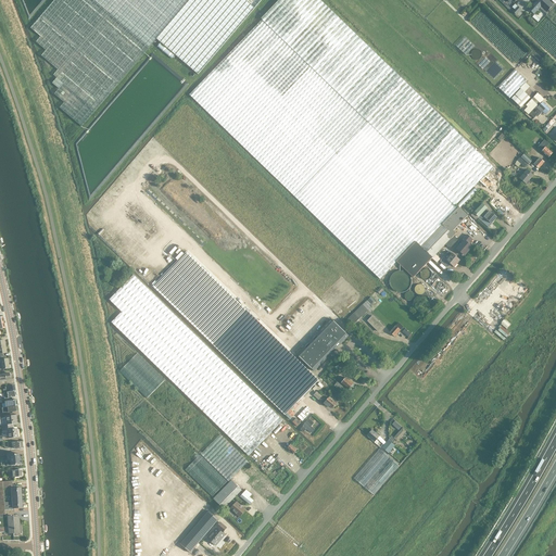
[(190,0),(54,0),(30,28),(40,37),(36,42),(46,51),(41,55),(58,70),(53,75),(57,78),(52,84),(59,89),(54,95),(64,103),(60,108),(81,127),(156,39),(190,0)]
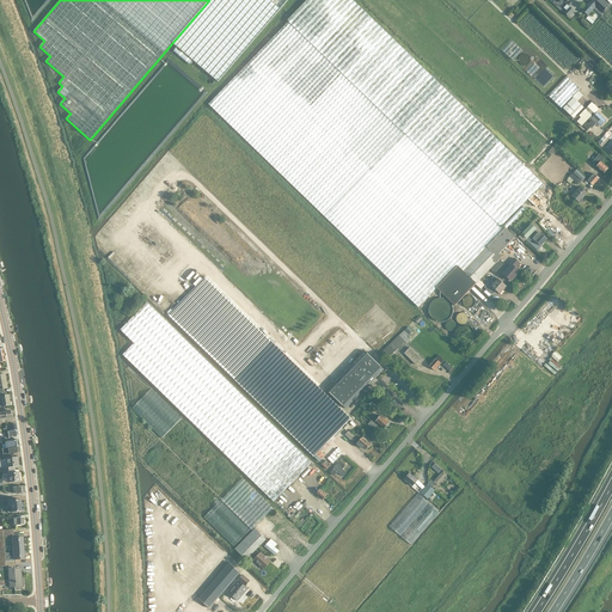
[(209,0),(172,43),(218,83),(288,0),(209,0)]
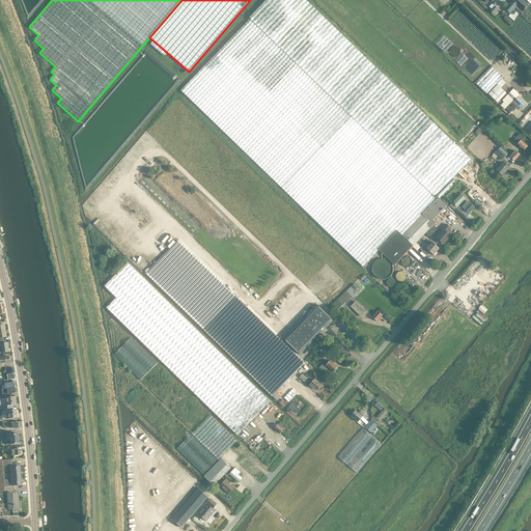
[(471,160),(305,0),(266,0),(249,18),(250,19),(180,90),(252,160),(308,214),(362,267),(379,249),(398,229),(403,233),(437,199),(435,197),(471,160)]
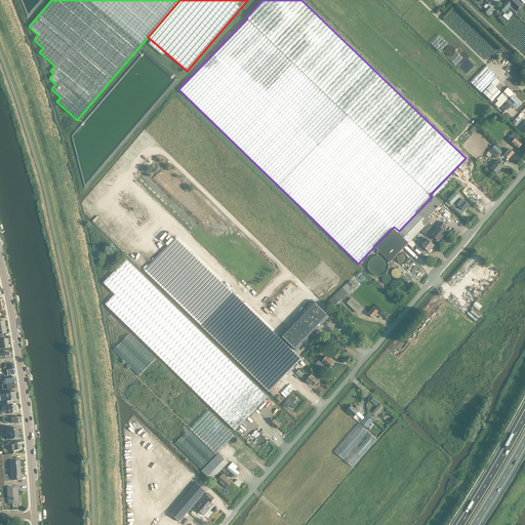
[(503,0),(505,0),(507,2),(499,8),(505,12),(511,6),(516,11),(522,5),(516,0),(503,0)]
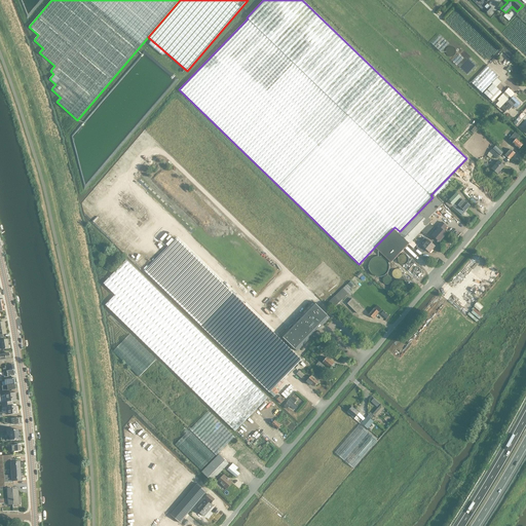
[(455,36),(418,1),(404,16),(441,52),(455,36)]
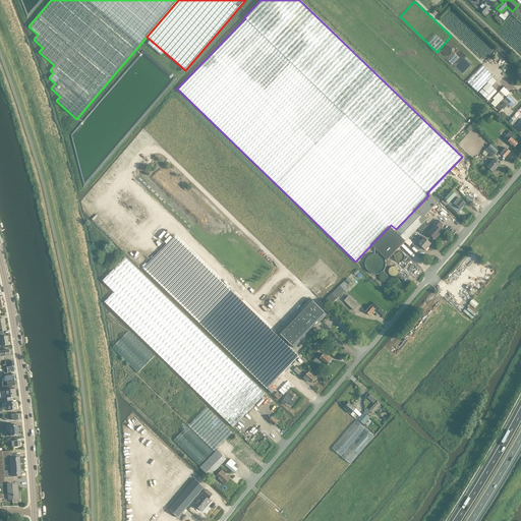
[(494,76),(462,46),(446,62),(478,93),(494,76)]
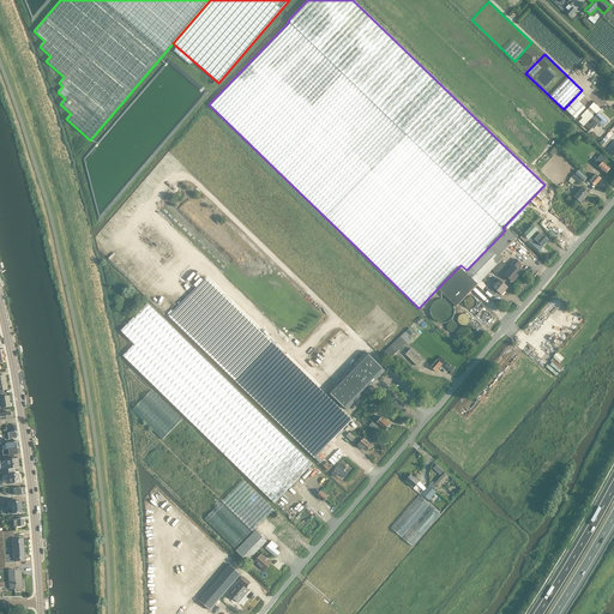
[(572,115),(582,104),(575,98),(565,109),(572,115)]
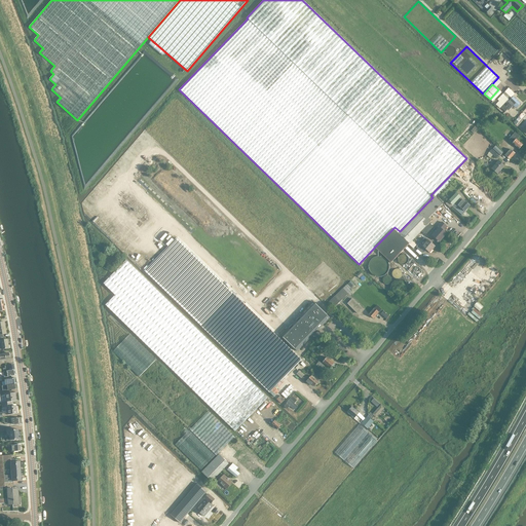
[(515,94),(509,88),(504,92),(511,98),(515,94)]
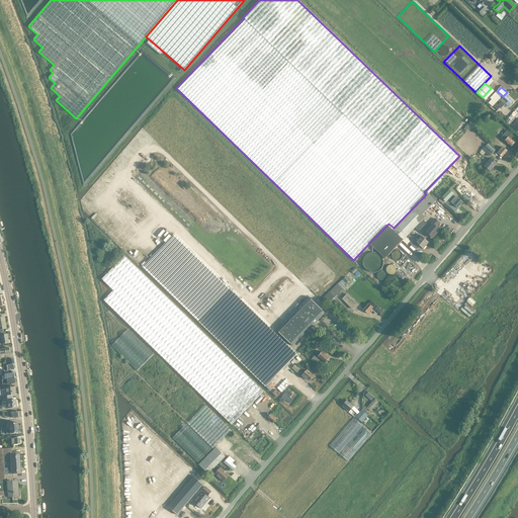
[(498,101),(501,98),(493,90),(485,99),(493,106),(498,100),(498,101)]
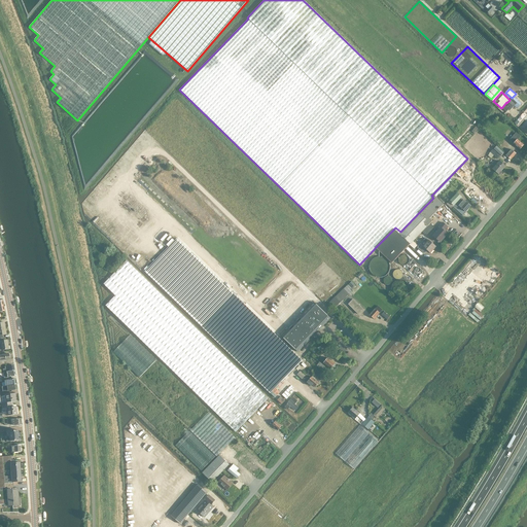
[(518,107),(522,104),(514,97),(511,101),(510,100),(506,103),(507,104),(510,102),(511,103),(506,107),(504,110),(506,112),(513,105),(514,106),(515,105),(518,107)]
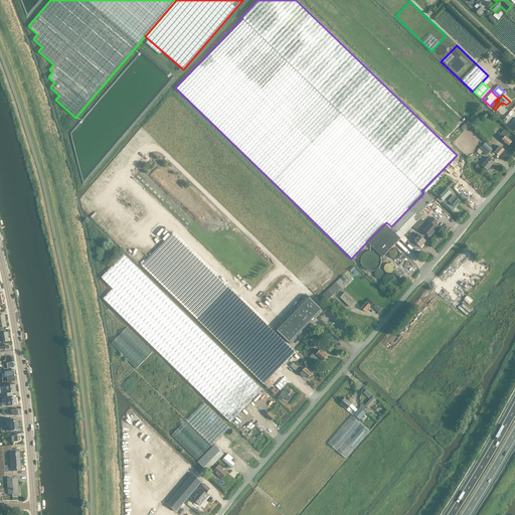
[(512,142),(505,137),(509,133),(507,131),(500,139),(502,140),(502,141),(508,146),(512,142)]
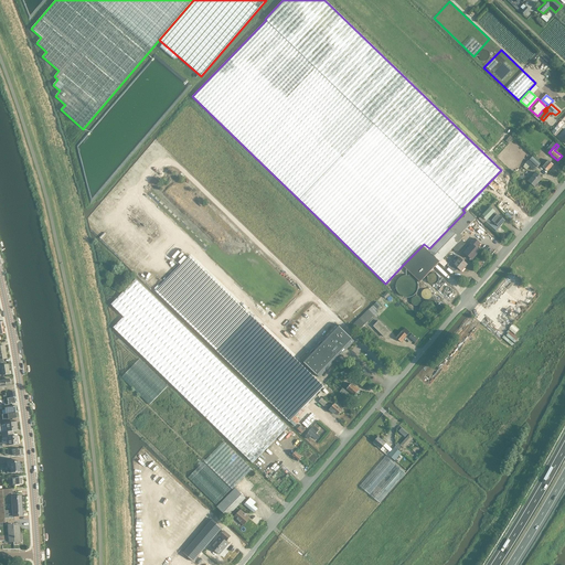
[(542,164),(532,156),(526,163),(534,170),(536,168),(537,169),(542,164)]
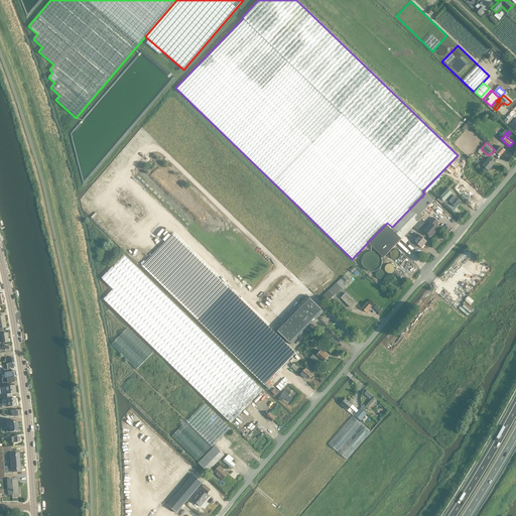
[(501,146),(495,152),(500,156),(505,150),(501,146)]
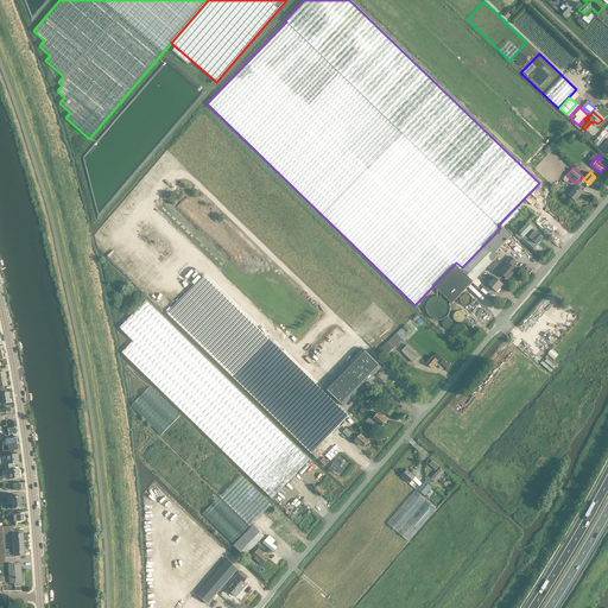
[(577,198),(583,191),(581,190),(581,189),(580,188),(580,187),(578,188),(576,185),(571,192),(577,198)]
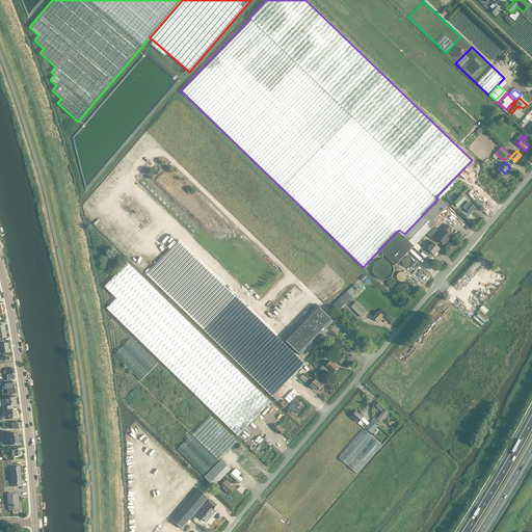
[(472,190),(470,193),(476,198),(479,196),(472,190)]
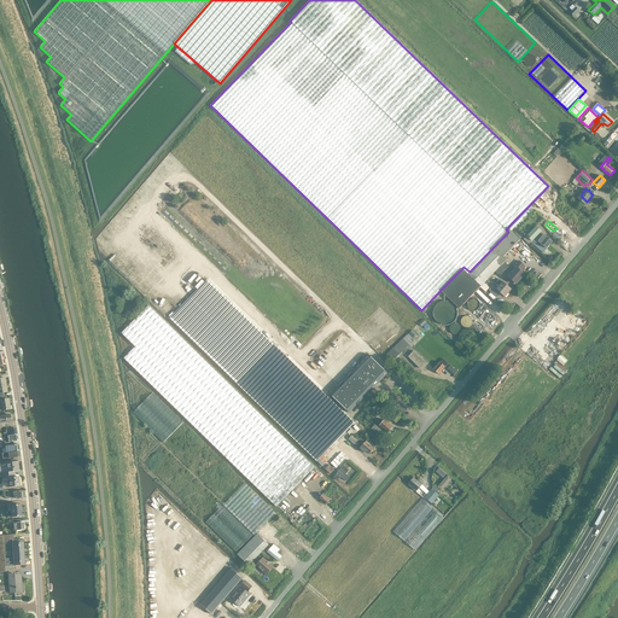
[(552,242),(544,235),(543,235),(541,233),(542,232),(536,226),(526,235),(532,242),(531,243),(543,252),(552,242)]
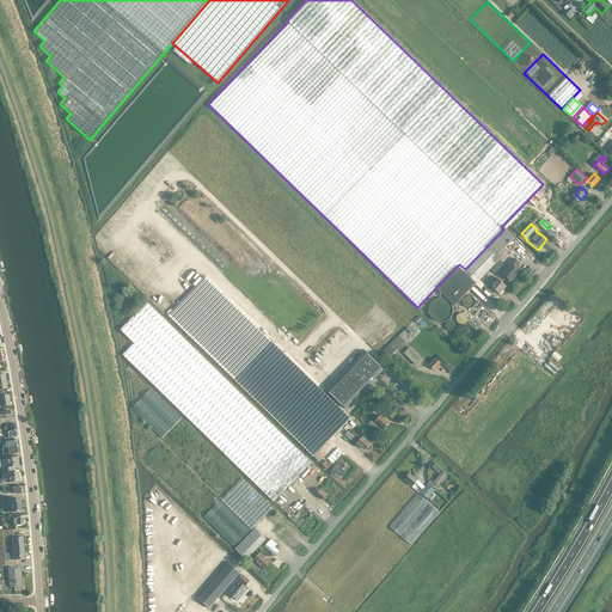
[(502,257),(499,254),(515,237),(505,227),(503,230),(465,269),(464,271),(476,283),(479,280),(490,269),(495,274),(505,264),(500,259),(502,257)]
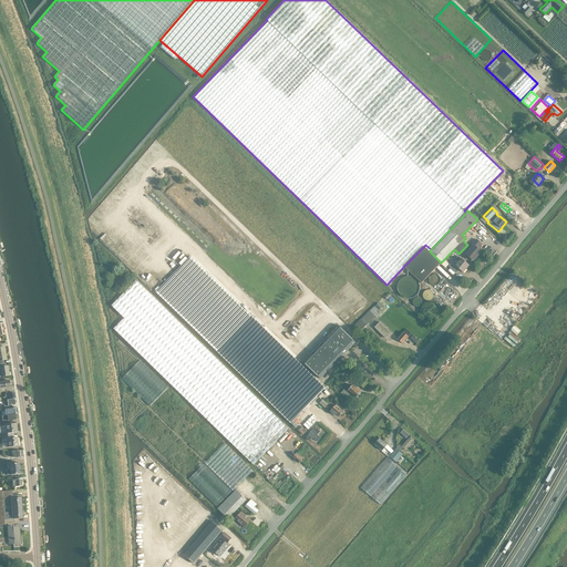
[(481,251),(477,248),(482,244),(476,239),(472,244),(473,245),(468,249),(470,250),(466,255),(473,260),(481,251)]
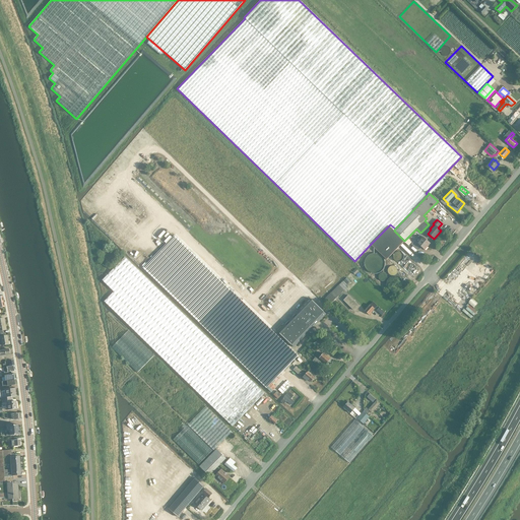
[(398,248),(404,241),(394,231),(395,229),(390,224),(371,244),(387,259),(398,248)]
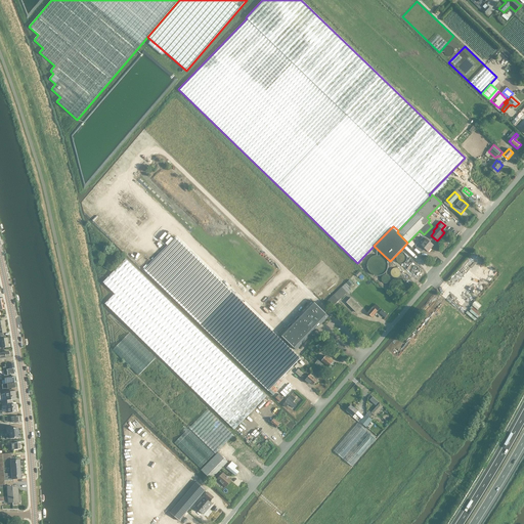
[(434,246),(430,243),(430,242),(428,239),(427,241),(423,236),(415,247),(422,252),(425,249),(428,252),(434,246)]
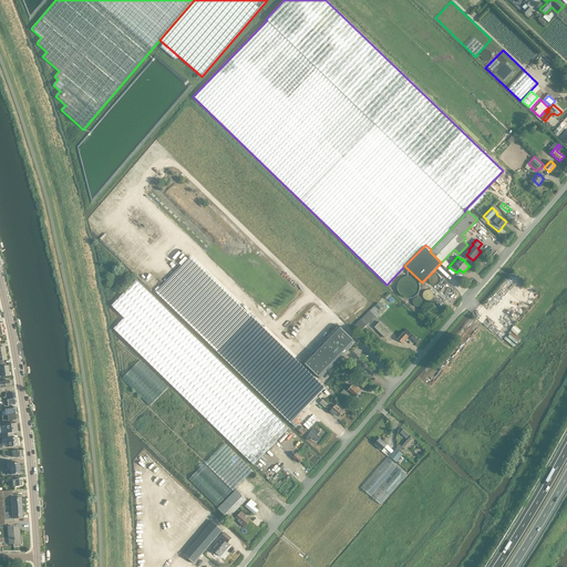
[(325,388),(189,257),(155,292),(290,423),(325,388)]
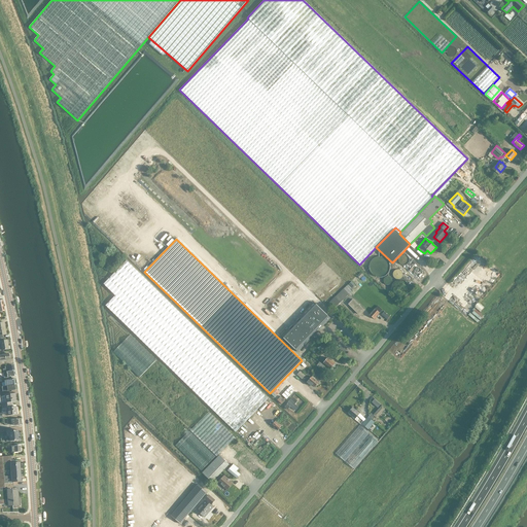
[(414,249),(418,245),(413,241),(410,244),(410,245),(414,249)]
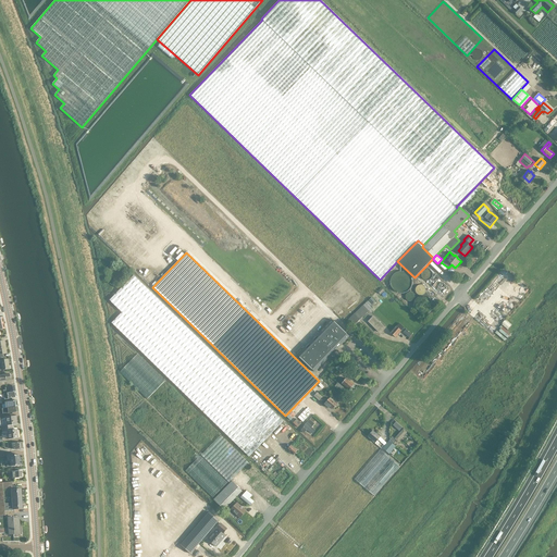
[(126,269),(125,269),(125,268),(124,268),(124,267),(123,267),(122,265),(121,264),(120,264),(119,264),(118,263),(116,263),(115,263),(114,263),(113,264),(112,264),(111,264),(110,265),(109,265),(109,267),(108,267),(108,268),(107,269),(106,270),(106,271),(106,272),(104,272),(104,273),(104,274),(104,275),(104,276),(104,277),(104,279),(106,280),(106,281),(107,282),(107,283),(108,283),(109,284),(110,284),(110,285),(111,285),(112,286),(114,286),(115,286),(116,286),(118,286),(119,286),(120,286),(121,285),(122,285),(123,284),(124,284),(124,283),(125,282),(126,281),(126,280),(127,279),(127,277),(127,276),(127,275),(127,274),(127,273),(127,272),(126,271),(126,270),(126,269)]
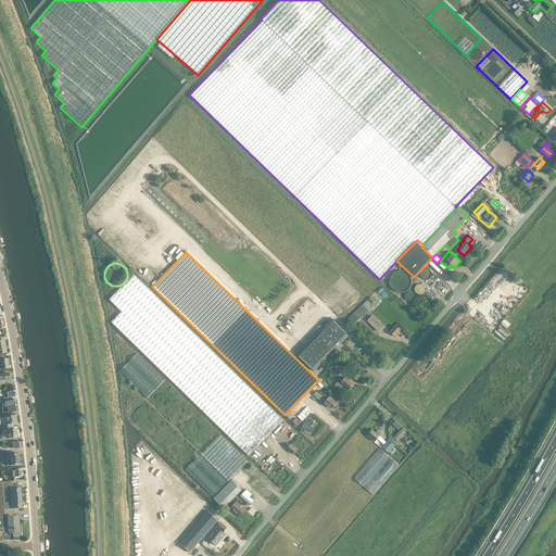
[(422,279),(424,279),(425,280),(426,280),(427,280),(428,280),(429,279),(430,279),(430,278),(431,278),(431,277),(432,276),(432,275),(432,274),(432,273),(431,272),(431,270),(430,270),(429,269),(428,269),(427,269),(426,269),(425,269),(424,269),(422,270),(422,272),(421,272),(421,273),(421,274),(421,275),(421,276),(421,277),(422,278),(422,279)]
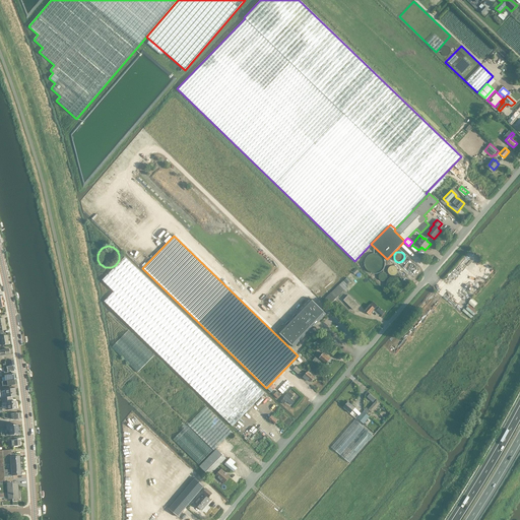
[(376,253),(375,253),(374,253),(372,253),(371,254),(370,254),(369,255),(368,256),(367,257),(367,258),(366,259),(366,260),(366,261),(366,262),(366,263),(366,264),(366,265),(366,266),(367,267),(367,269),(368,269),(369,270),(369,271),(370,271),(371,271),(371,272),(372,272),(373,272),(374,272),(375,273),(376,273),(377,273),(378,272),(379,272),(380,272),(381,271),(382,270),(383,270),(383,269),(384,268),(385,267),(385,266),(385,265),(386,264),(386,263),(386,262),(386,261),(385,261),(385,260),(385,259),(384,258),(384,257),(383,256),(383,255),(382,255),(381,254),(380,254),(379,253),(378,253),(377,253),(376,253)]
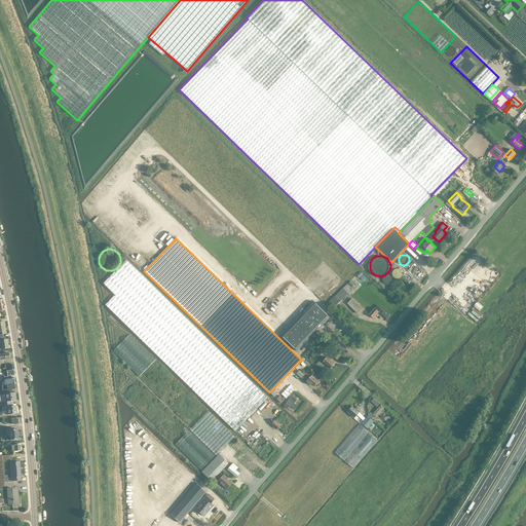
[(268,398),(126,260),(104,284),(115,295),(106,305),(235,431),(268,398)]
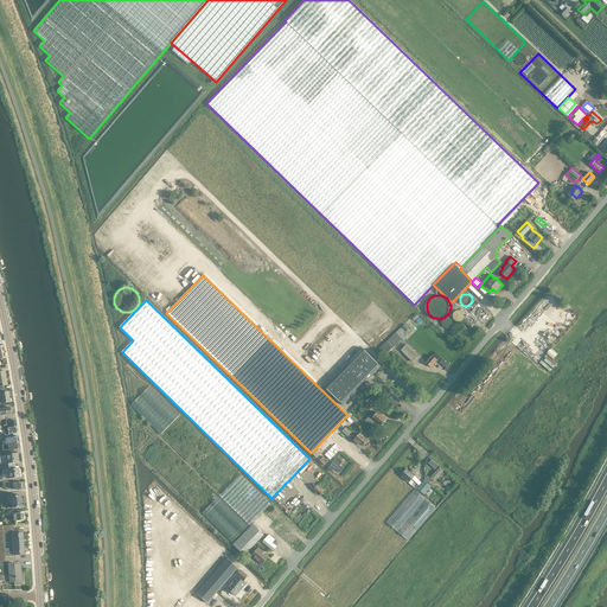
[(459,311),(458,311),(457,311),(455,311),(454,312),(453,313),(453,314),(453,315),(453,317),(453,318),(453,319),(454,320),(455,320),(455,321),(457,321),(458,321),(459,321),(460,321),(461,321),(462,320),(464,319),(464,318),(464,317),(464,315),(464,314),(464,313),(462,312),(461,312),(461,311),(460,311),(459,311)]
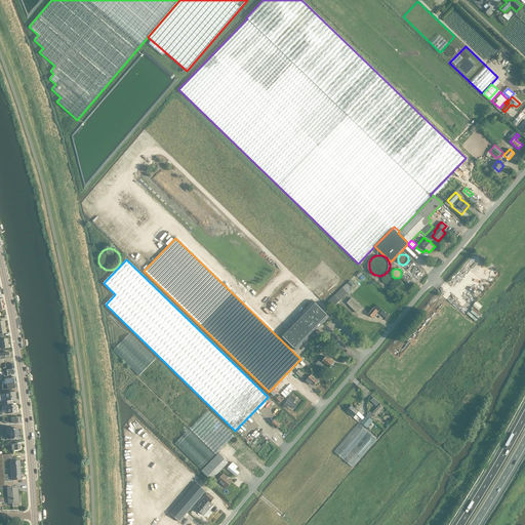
[(391,278),(390,277),(389,276),(388,276),(387,275),(386,275),(385,276),(384,276),(382,277),(382,278),(381,279),(381,280),(381,281),(382,281),(382,282),(382,283),(384,283),(385,284),(386,284),(387,284),(388,284),(389,284),(389,283),(390,283),(390,282),(391,282),(391,281),(391,280),(391,279),(391,278)]
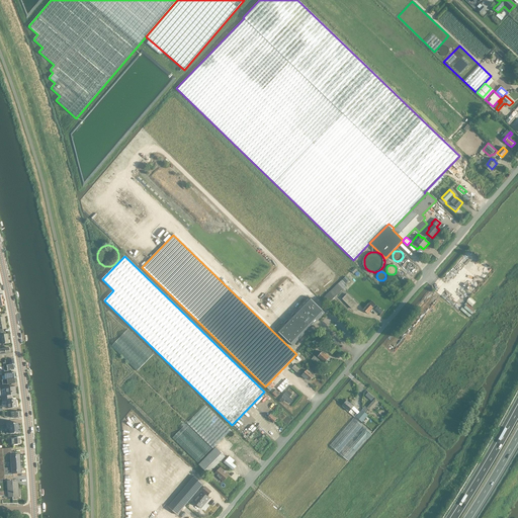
[(401,280),(401,279),(400,278),(399,278),(399,277),(398,277),(398,276),(397,276),(396,276),(395,275),(394,275),(393,275),(392,275),(391,276),(390,276),(389,276),(387,277),(386,278),(385,279),(385,280),(384,281),(384,282),(384,283),(384,284),(384,285),(384,286),(384,287),(385,288),(385,289),(386,289),(386,290),(387,291),(389,291),(390,292),(391,292),(392,293),(393,293),(394,293),(395,293),(396,292),(397,292),(398,291),(399,291),(400,290),(400,289),(401,289),(401,288),(402,287),(402,286),(402,285),(402,284),(402,283),(402,282),(402,281),(401,280)]
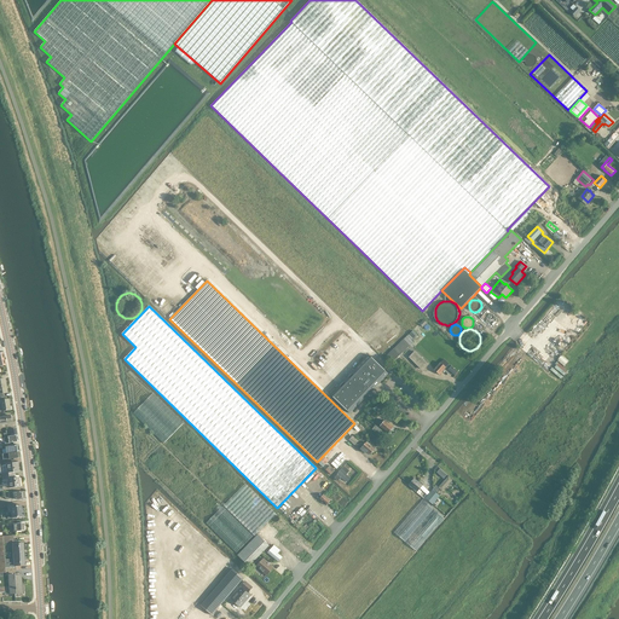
[(391,365),(412,343),(415,341),(411,337),(409,335),(385,358),(391,365)]
